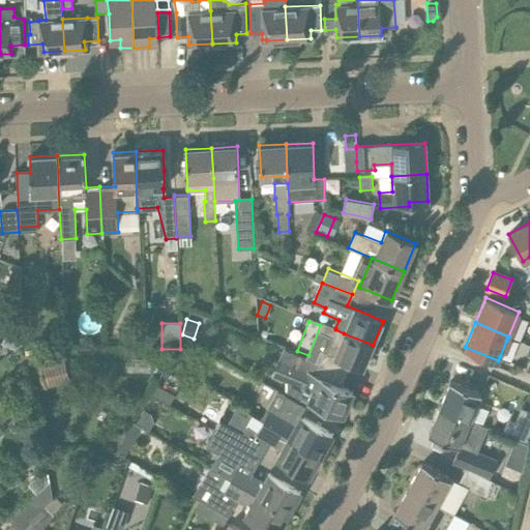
[(317,361),(332,367),(347,375),(351,363),(362,369),(373,345),(344,333),(335,329),(335,328),(323,323),(320,331),(333,336),(327,353),(321,351),(317,361)]
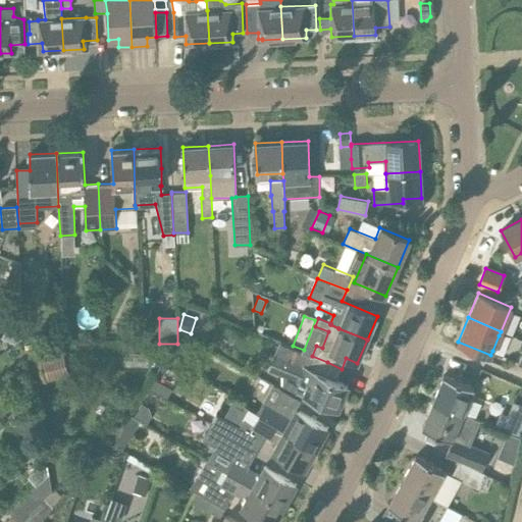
[(184,361),(183,352),(177,349),(170,361),(180,367),(184,361)]
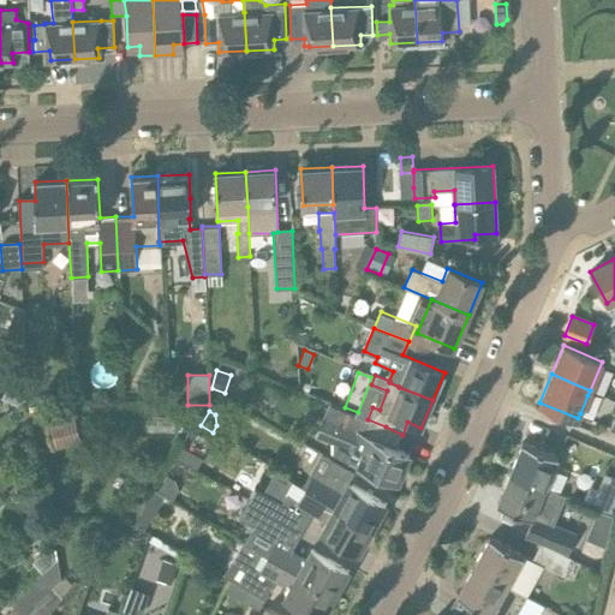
[(360,467),(358,466),(359,464),(399,481),(410,454),(396,448),(402,435),(386,427),(368,419),(366,421),(345,411),(332,443),(338,446),(334,455),(332,455),(332,457),(359,469),(360,467)]
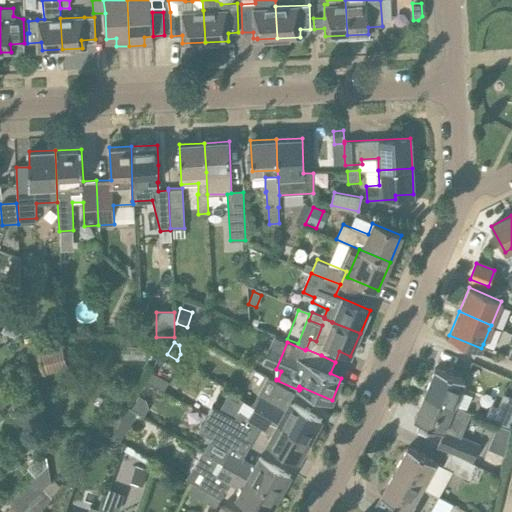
[(44,372),(67,366),(62,344),(39,350),(44,372)]
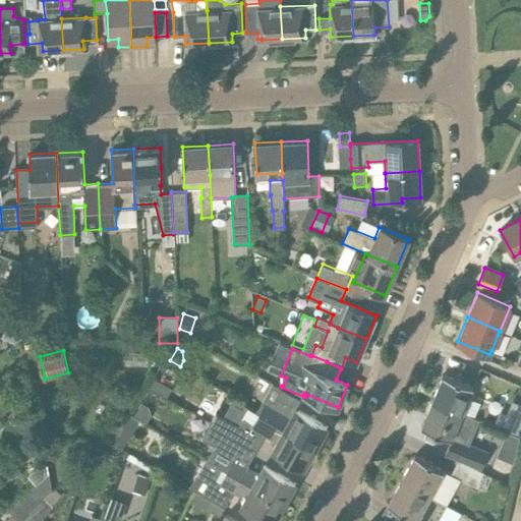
[(463,413),(474,388),(443,374),(432,401),(463,413)]
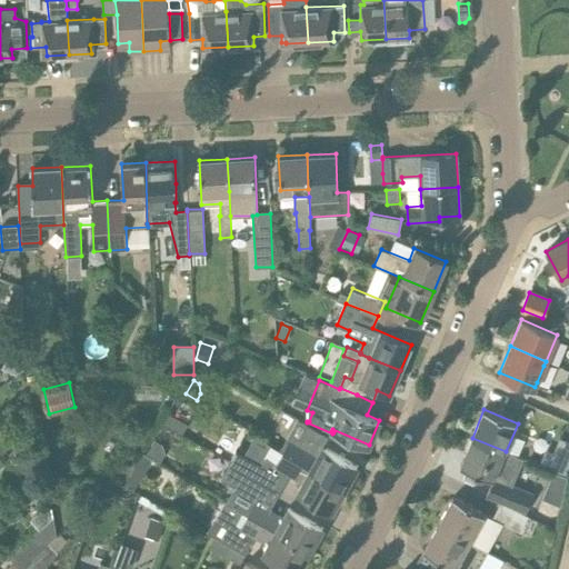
[(282,452),(345,487),(357,466),(320,445),(317,451),(291,437),(290,439),(282,452)]
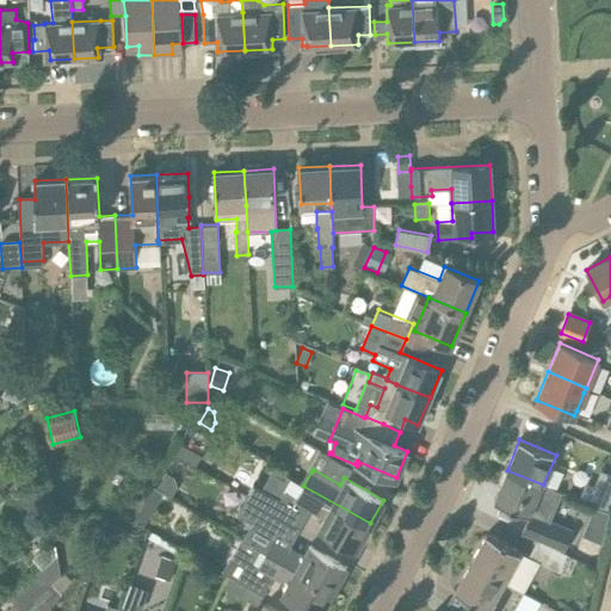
[(560,492),(543,485),(507,470),(494,500),(531,516),(523,534),(566,551),(574,531),(548,522),(560,492)]
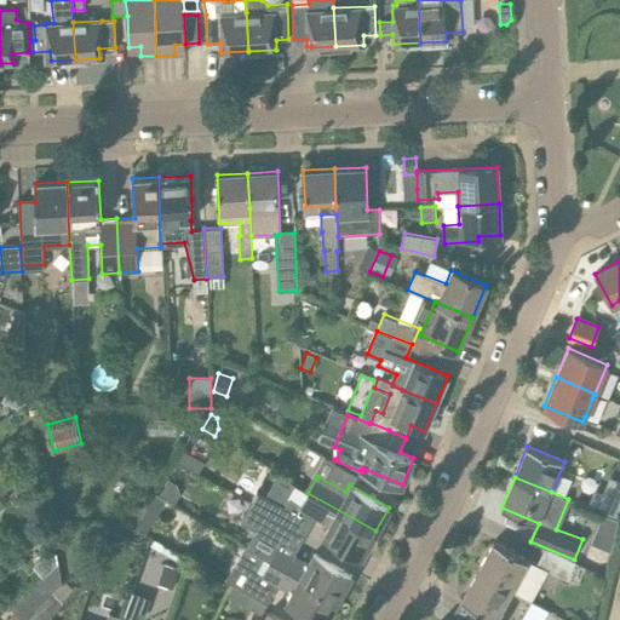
[(328,523),(322,534),(362,556),(375,530),(308,493),(300,505),(299,507),(328,523)]
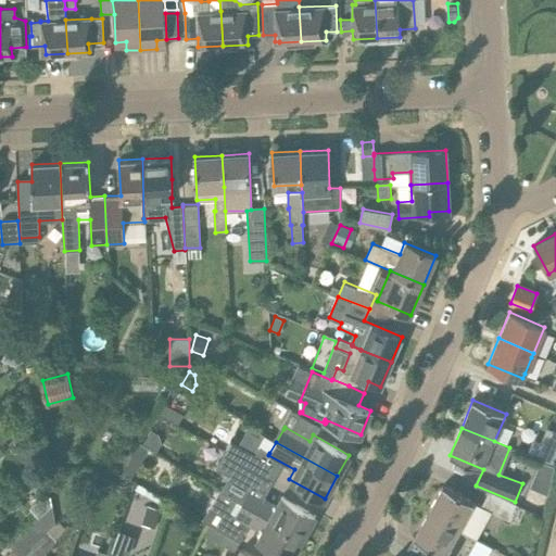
[(554,465),(555,455),(555,453),(531,443),(527,454),(554,465)]
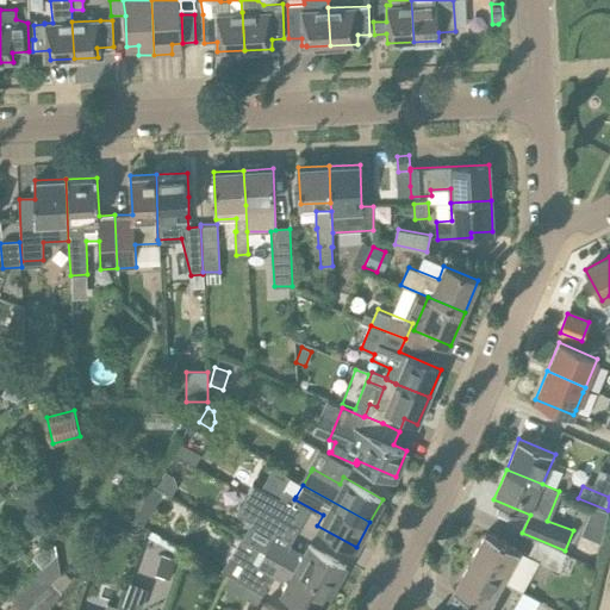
[(282,516),(290,503),(268,490),(261,503),(282,516)]
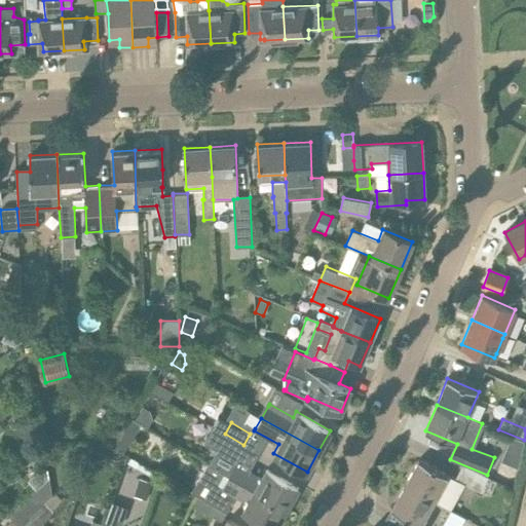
[(251,466),(257,454),(223,435),(216,447),(251,466)]
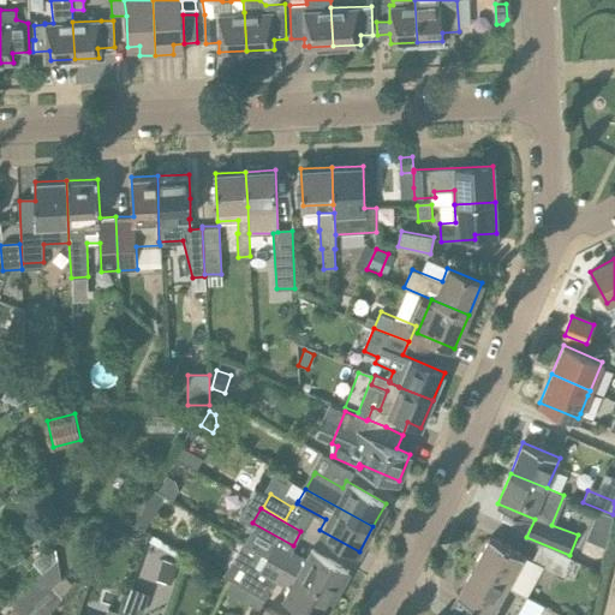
[(542,543),(532,561),(490,537),(475,566),(526,596),(543,565),(563,575),(572,560),(542,543)]
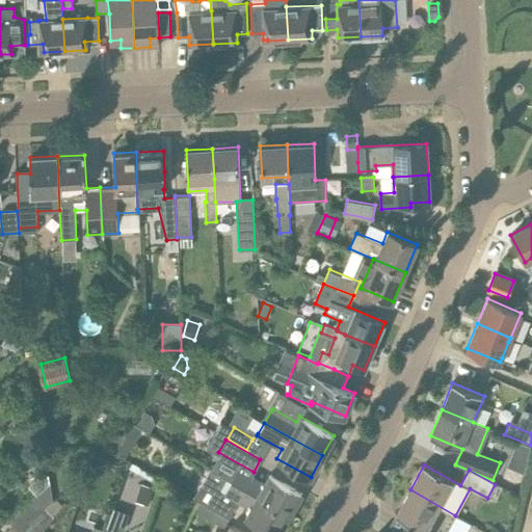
[(161,479),(140,468),(137,473),(158,485),(161,479)]
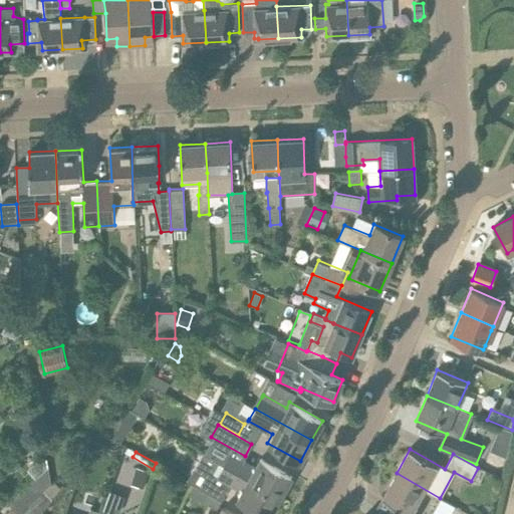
[(224,464),(280,496),(291,476),(259,458),(255,465),(231,452),(224,464)]
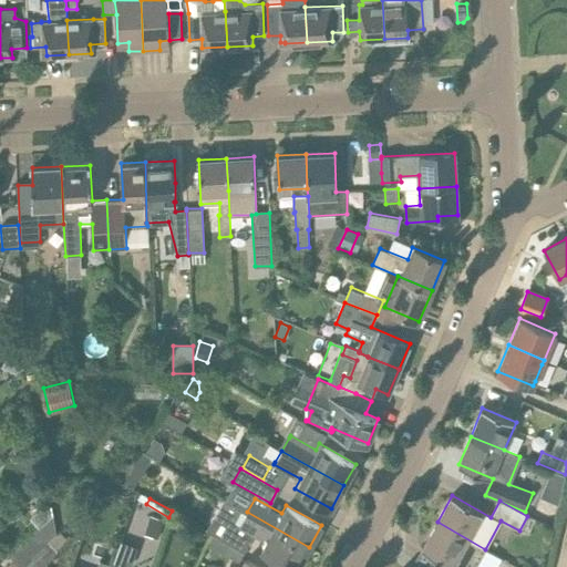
[(267,540),(261,549),(291,566),(297,566),(309,547),(247,512),(240,525),(267,540)]
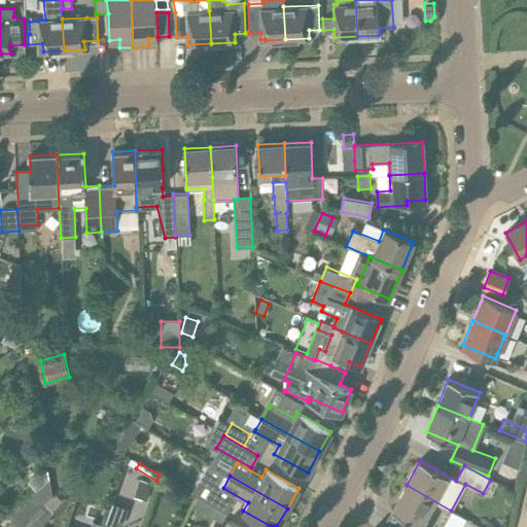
[(33,491),(45,503),(51,497),(48,477),(33,491)]
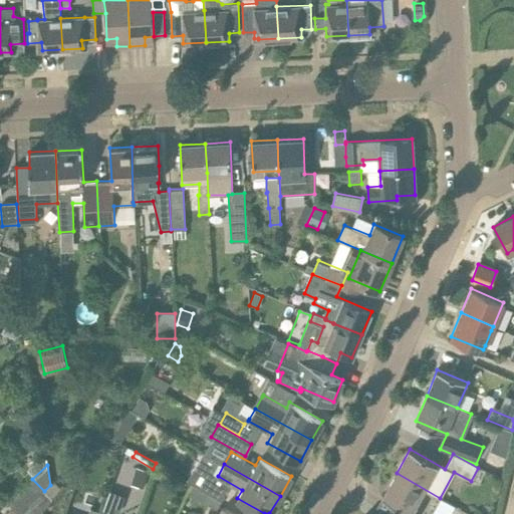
[(136,468),(133,479),(146,482),(149,472),(136,468)]
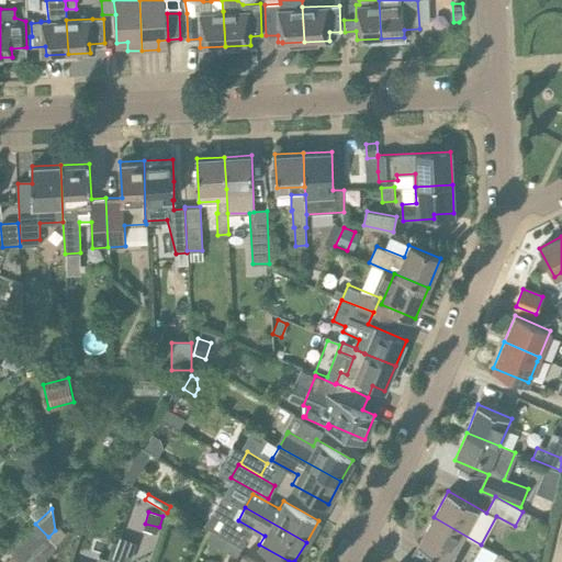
[(471,561),(481,544),(434,517),(418,543),(439,555),(435,561),(471,561)]
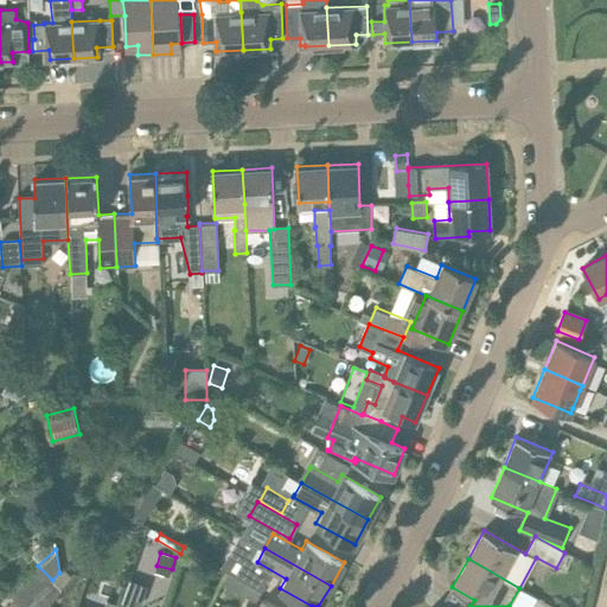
[(248,582),(263,590),(269,579),(242,562),(235,574),(248,582)]
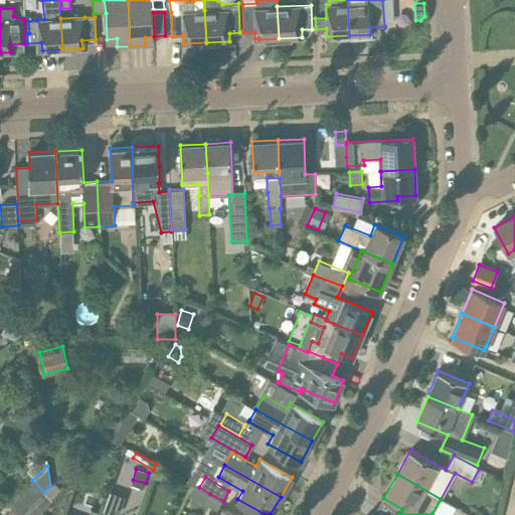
[(7,503),(18,514),(19,514),(44,492),(32,480),(7,503)]
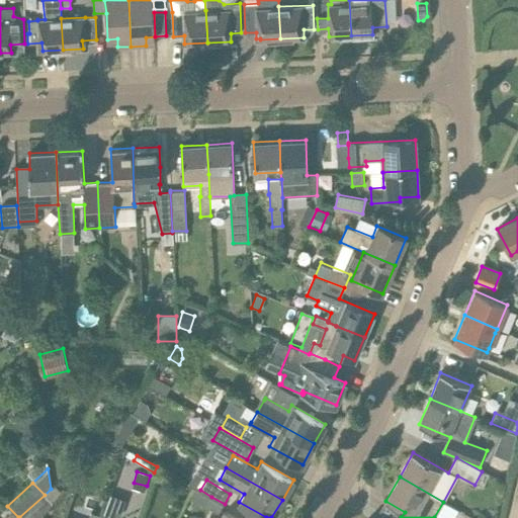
[(40,517),(44,515),(53,503),(45,495),(19,517),(40,517)]
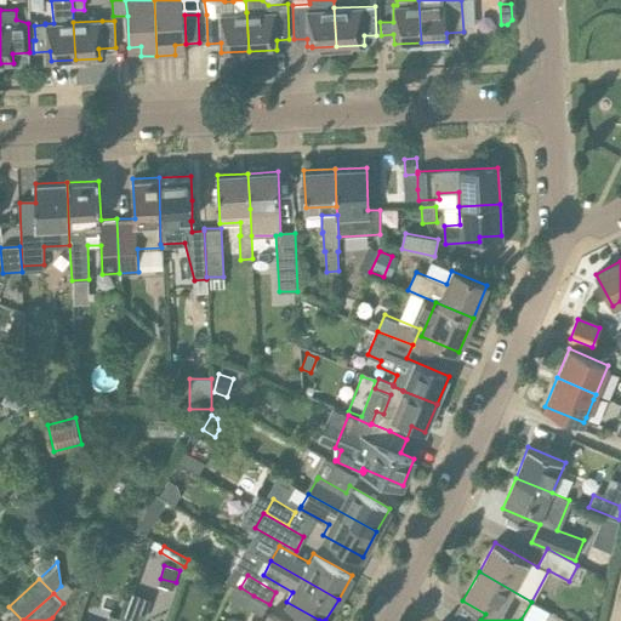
[(269,604),(254,596),(248,608),(262,616),(269,604)]
